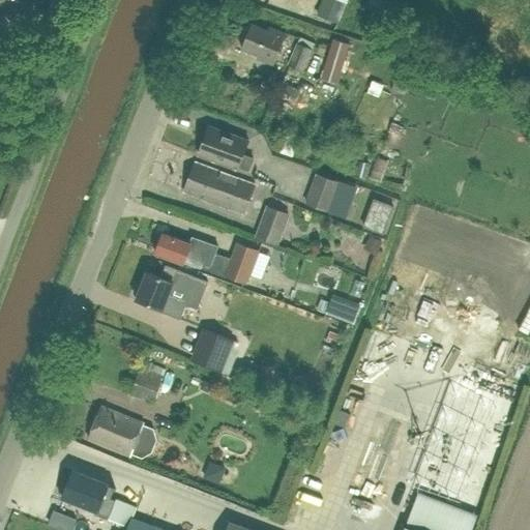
[(29,0),(0,0),(0,10),(23,20),(29,0)]
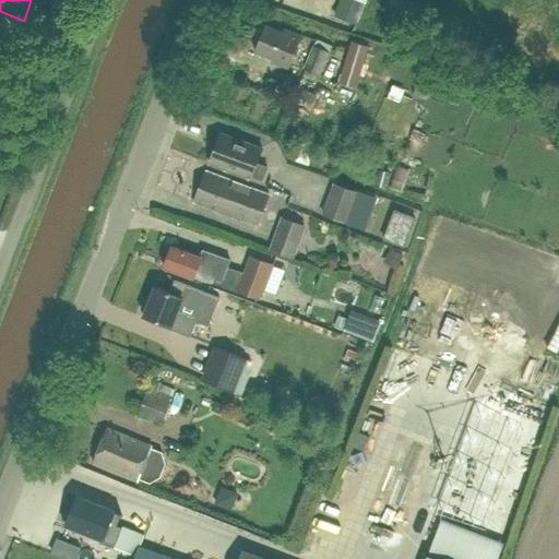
[(282,33),(264,25),(254,52),(271,59),(270,61),(288,69),(301,36),(284,28),(282,33)]
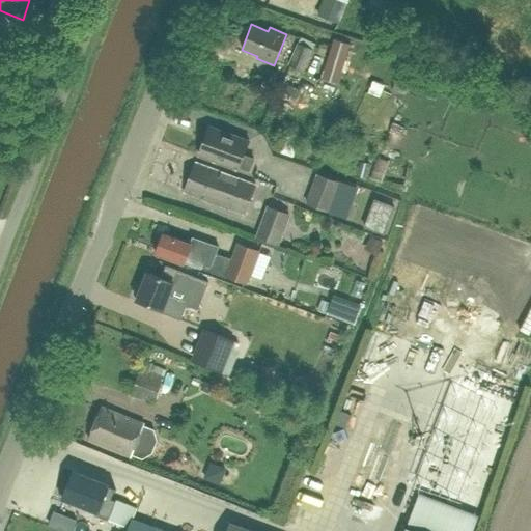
[(327,78),(342,83),(356,42),(340,36),(327,78)]
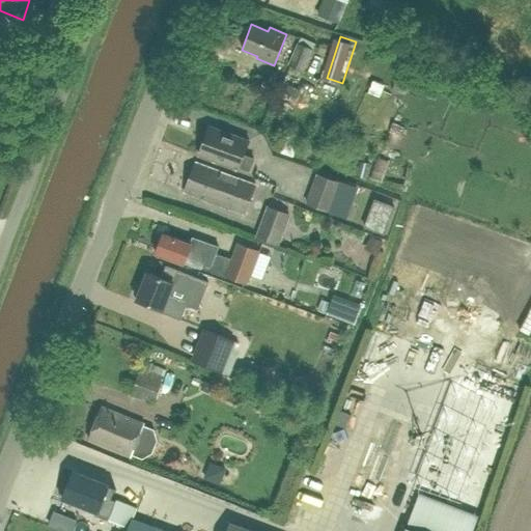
[(313,49),(299,43),(288,65),(304,72),(313,49)]
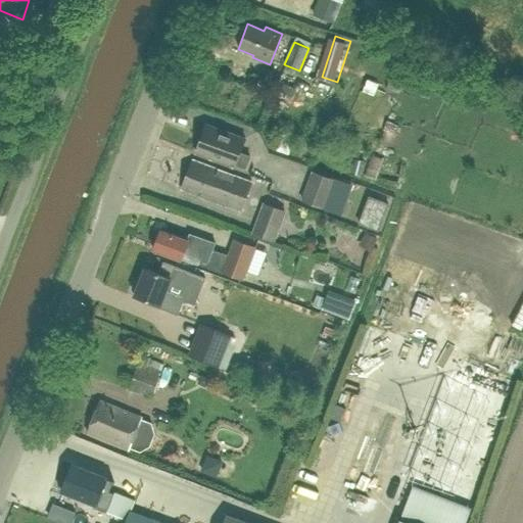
[(364,87),(378,91),(381,79),(367,75),(364,87)]
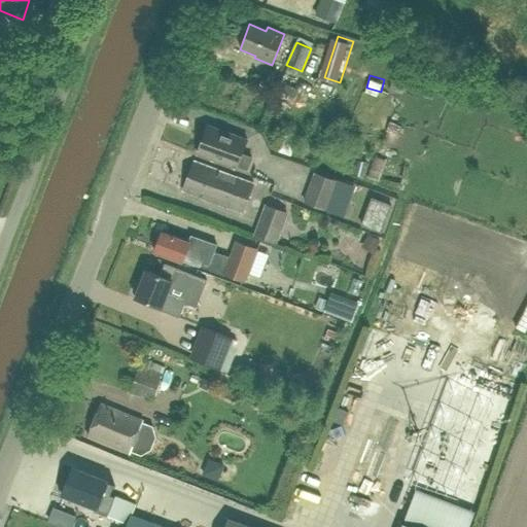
[(247,140),(208,126),(197,154),(236,169),(237,166),(247,170),(251,157),(241,154),(247,140)]
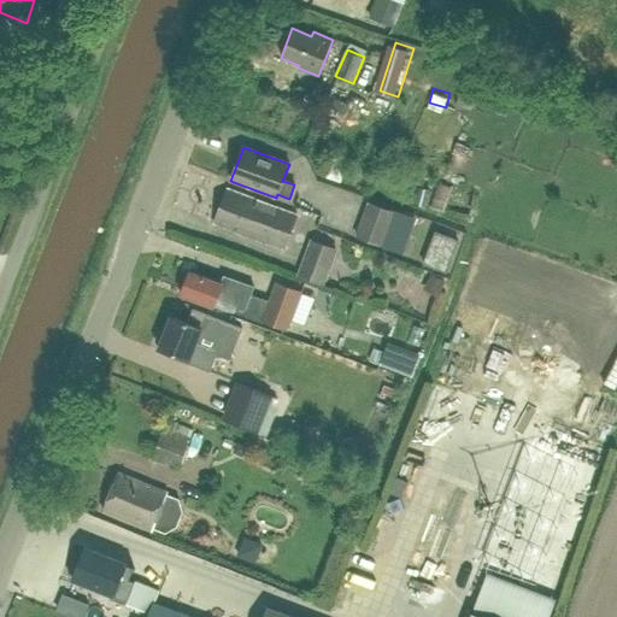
[(297,215),(227,189),(215,224),(283,250),(297,215)]
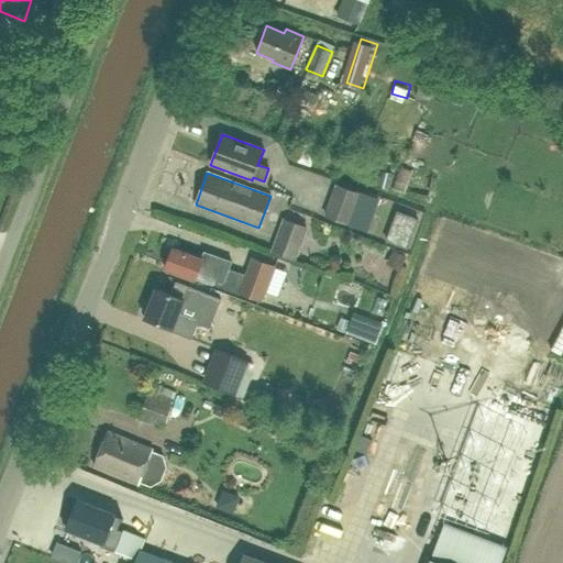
[(360,194),(335,185),(323,217),(349,225),(360,194)]
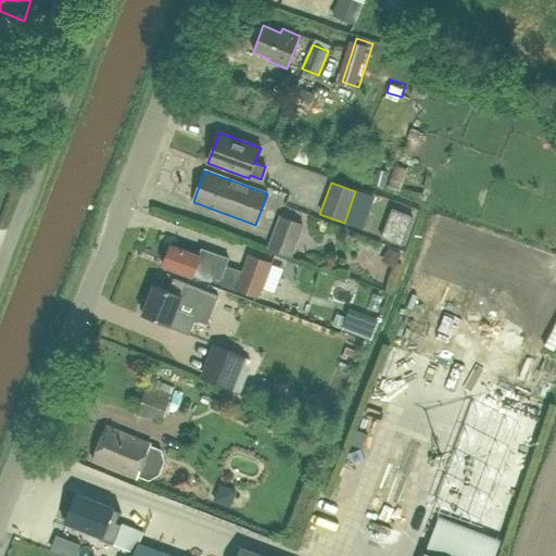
[(303,226),(279,217),(267,249),(290,257),(303,226)]
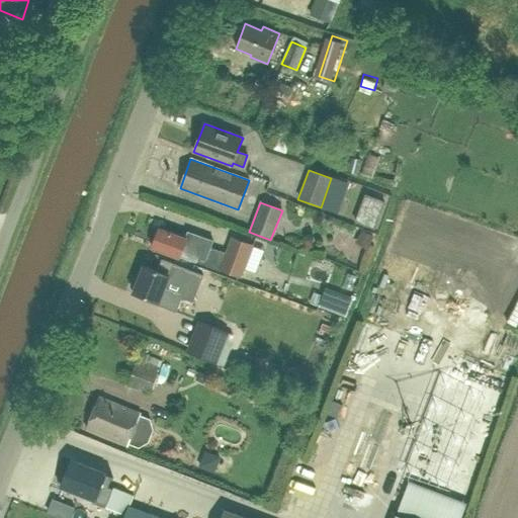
[(185,238),(159,229),(151,248),(179,258),(181,251),(197,257),(195,262),(240,278),(252,246),(231,238),(225,255),(209,249),(212,241),(187,233),(185,238)]
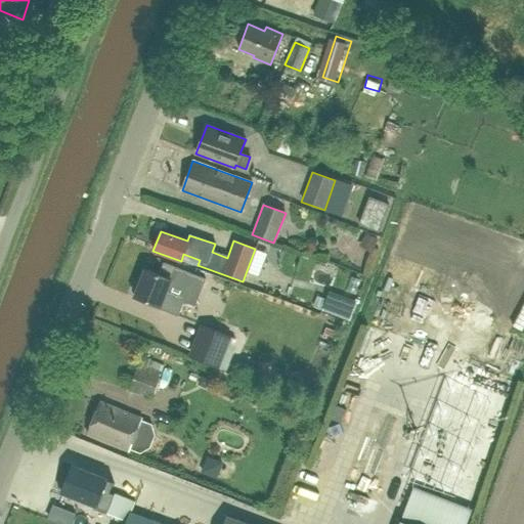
[(193,274),(163,262),(159,274),(145,269),(140,282),(138,281),(135,282),(132,291),(133,293),(136,294),(135,297),(159,306),(158,308),(178,315),(193,274)]
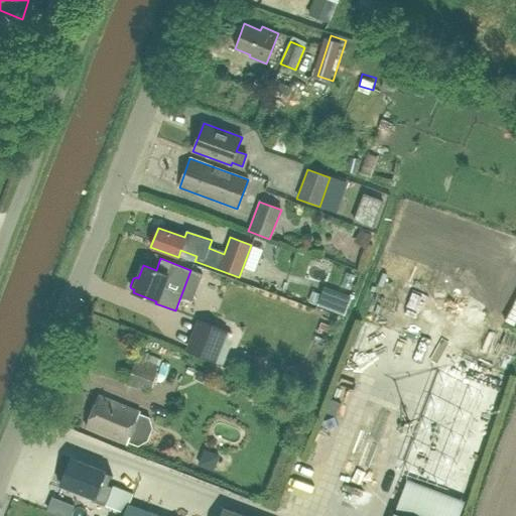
[(351,296),(325,286),(317,305),(344,315),(351,296)]
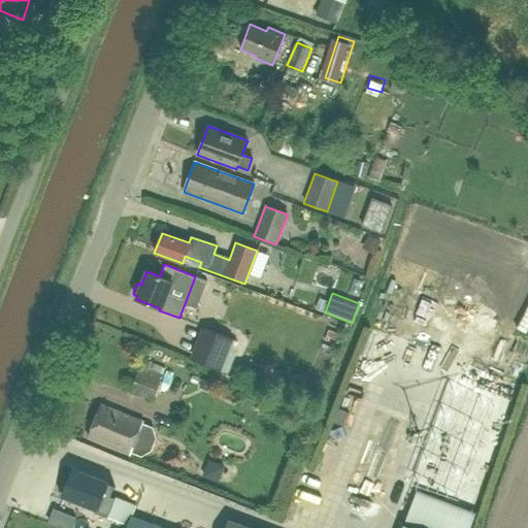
[(231,340),(208,331),(196,362),(219,371),(231,340)]
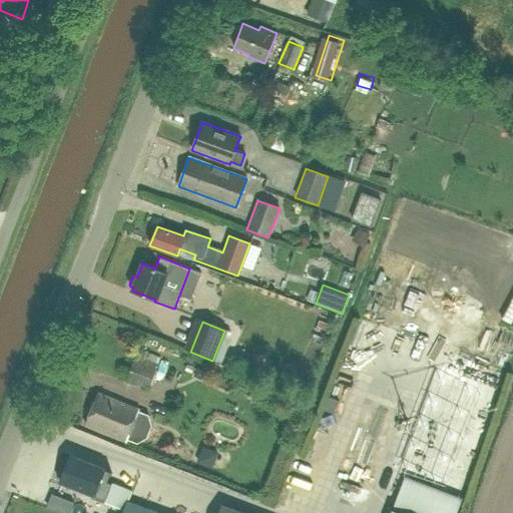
[(138,349),(126,382),(149,391),(159,364),(145,359),(148,352),(138,349)]
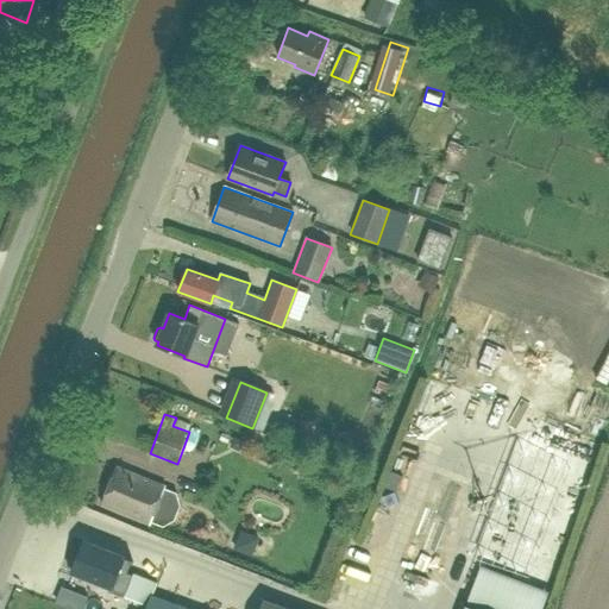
[(165,487),(117,466),(101,504),(150,525),(150,522),(163,527),(174,521),(180,506),(176,493),(164,488),(165,487)]
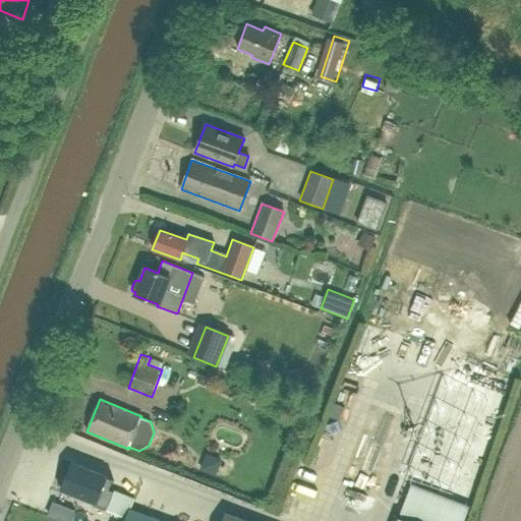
[(393,437),(404,425),(388,410),(377,422),(393,437)]
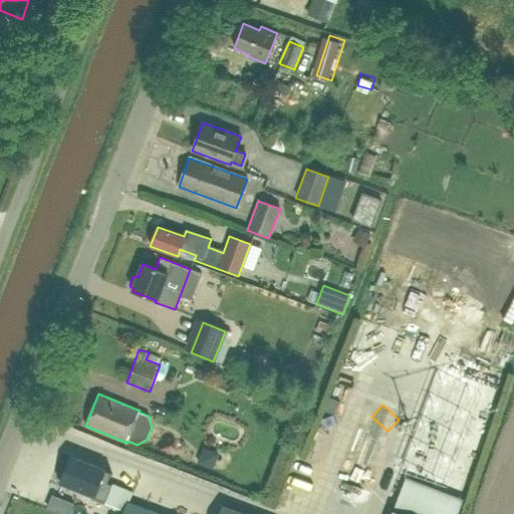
[(94,495),(101,498),(106,482),(110,472),(104,470),(104,469),(70,457),(60,483),(94,495)]
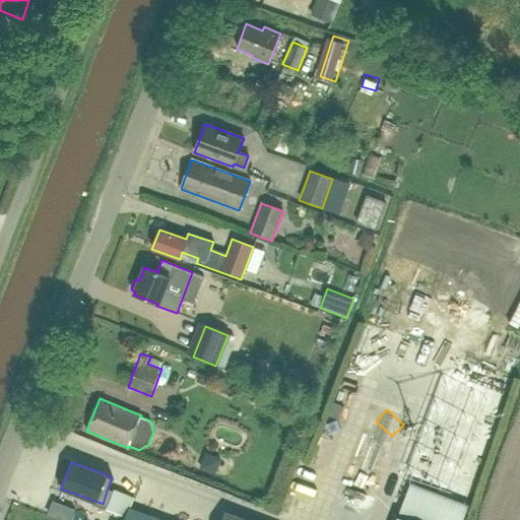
[(401,508),(449,519),(456,519),(466,482),(412,468),(401,508)]
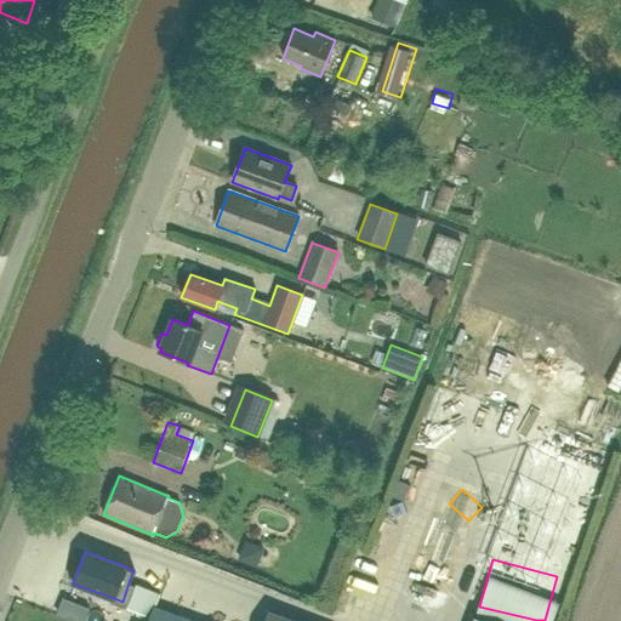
[(160,593),(129,582),(123,602),(127,604),(126,605),(151,615),(148,620),(482,620),(473,617),(471,620),(295,620),(268,611),(265,620),(194,620),(155,607),(160,593)]
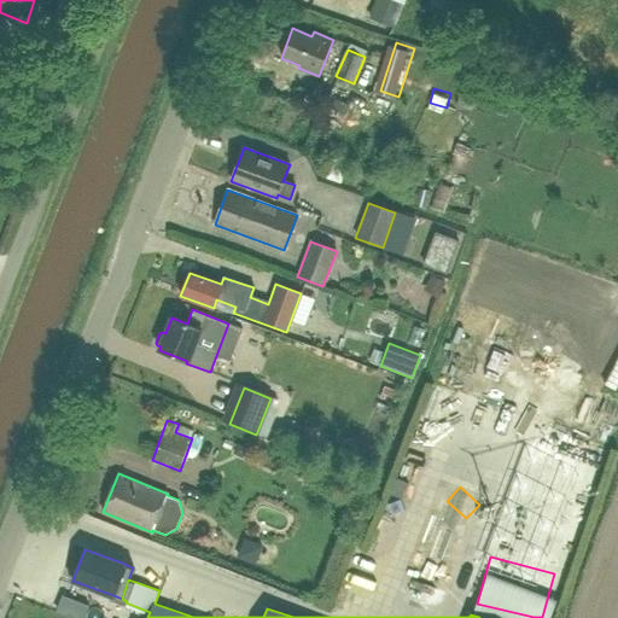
[(83,617),(88,606),(63,598),(57,613),(70,617),(83,617)]
